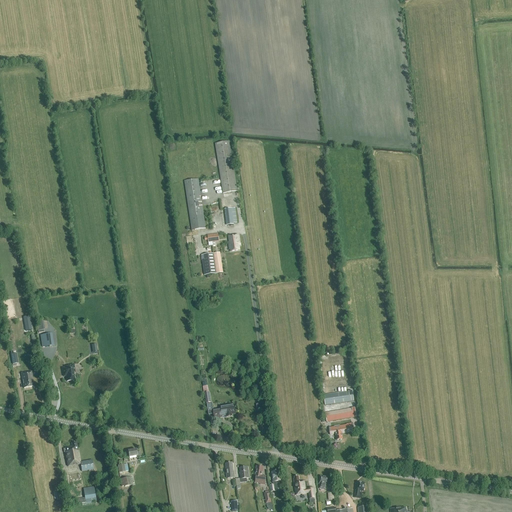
[(223,194),(237,192),(230,142),(215,144),(223,194)]
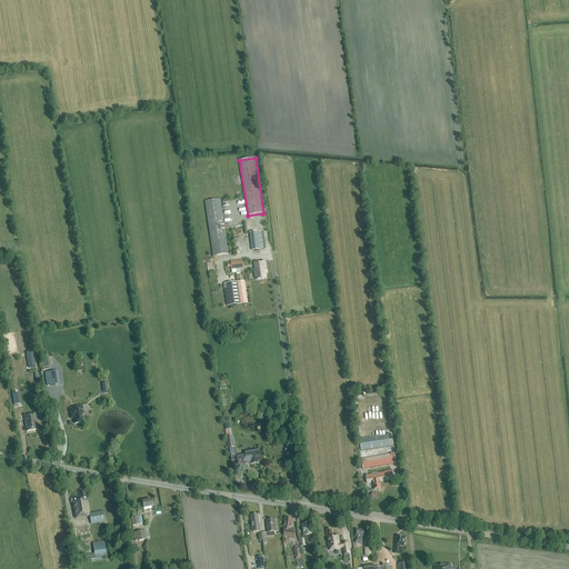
[(220,256),(228,255),(220,199),(206,201),(215,261),(220,260),(220,256)]
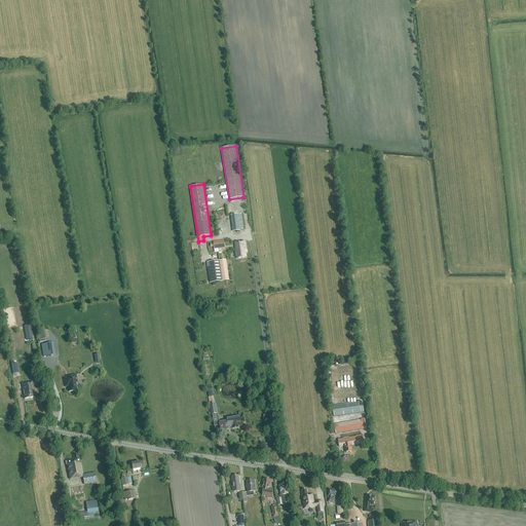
[(219,236),(227,235),(222,196),(214,197),(219,236)]
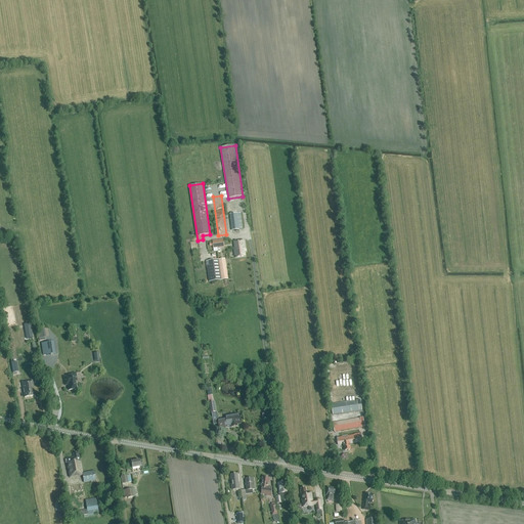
[(239,228),(243,228),(241,213),(230,214),(232,230),(239,229),(239,228)]
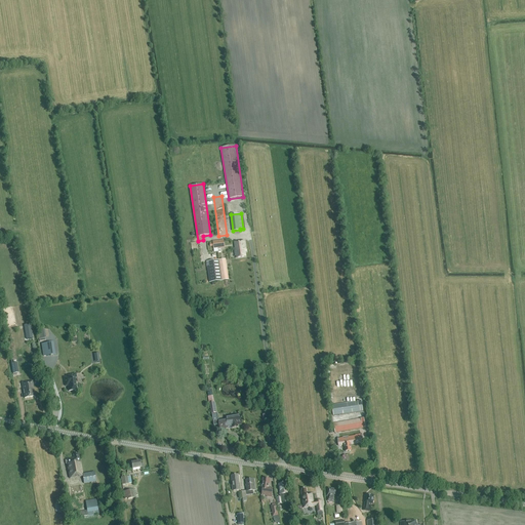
[(220,248),(220,244),(224,244),(224,240),(212,241),(213,243),(210,244),(210,248),(213,248),(213,251),(218,251),(217,248),(220,248)]
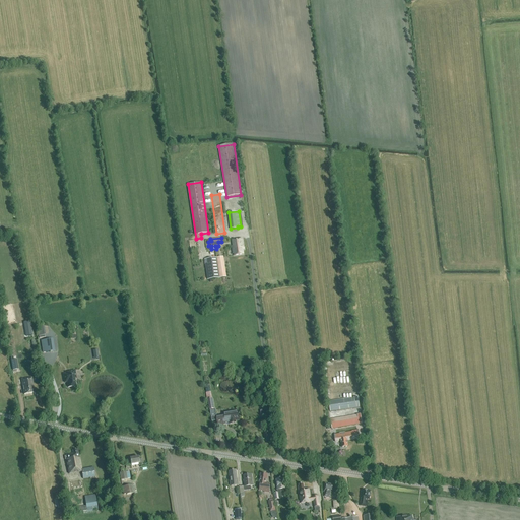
[(243,250),(245,250),(243,239),(232,241),(233,251),(230,251),(231,254),(233,253),(234,255),(240,254),(240,252),(244,252),(243,250)]
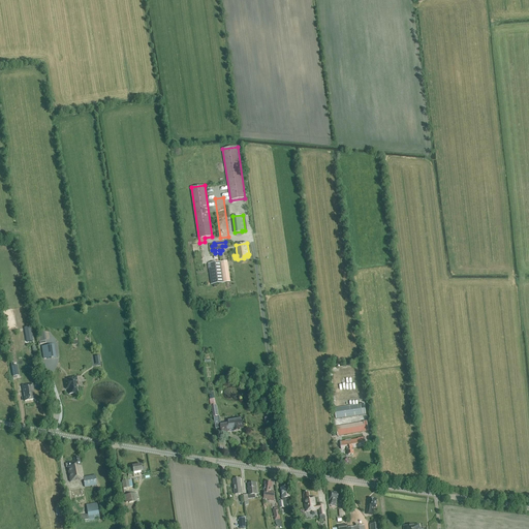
[(205,285),(230,281),(227,261),(203,266),(205,285)]
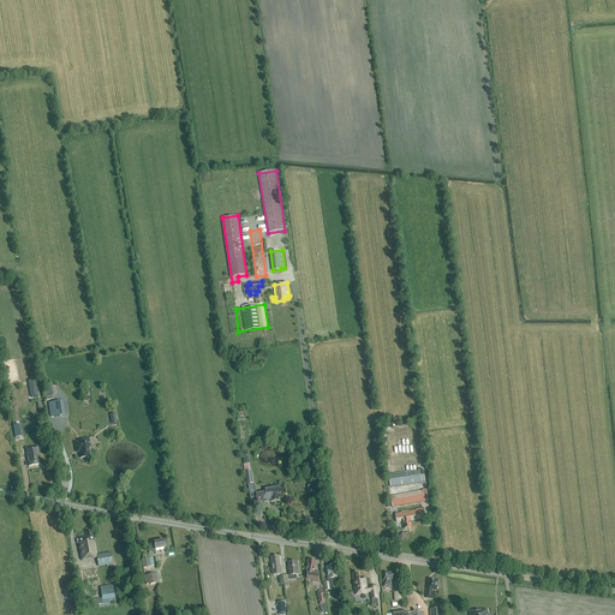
[(58,401),(49,402),(52,417),(60,416),(58,401)]
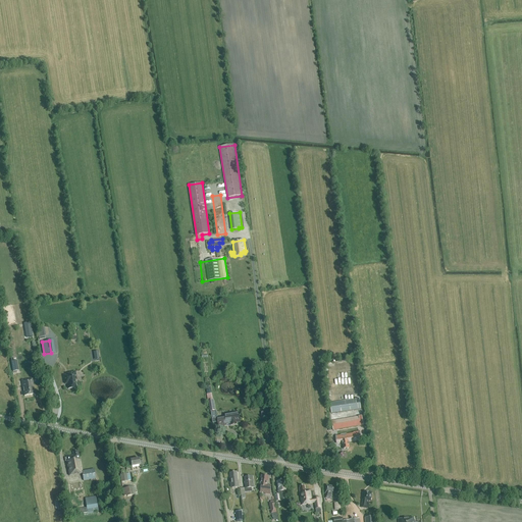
[(73,363),(82,362),(79,344),(71,345),(73,363)]
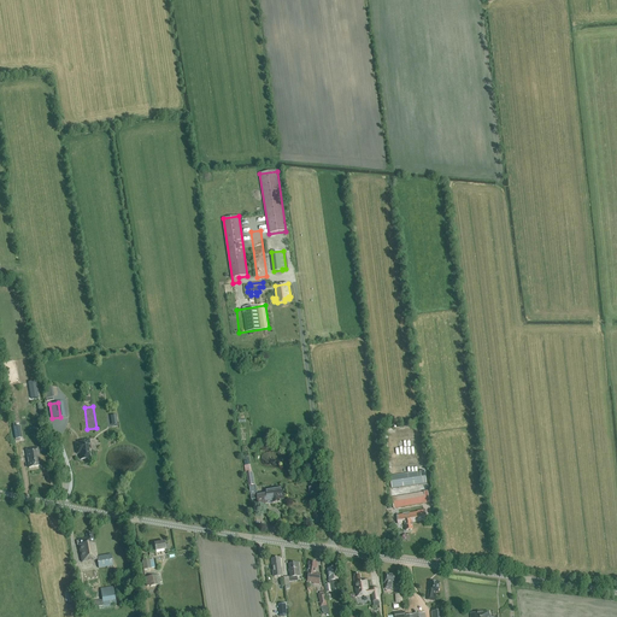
[(75,444),(76,454),(80,454),(80,460),(83,460),(90,459),(89,450),(90,450),(89,439),(82,440),(82,442),(75,444)]
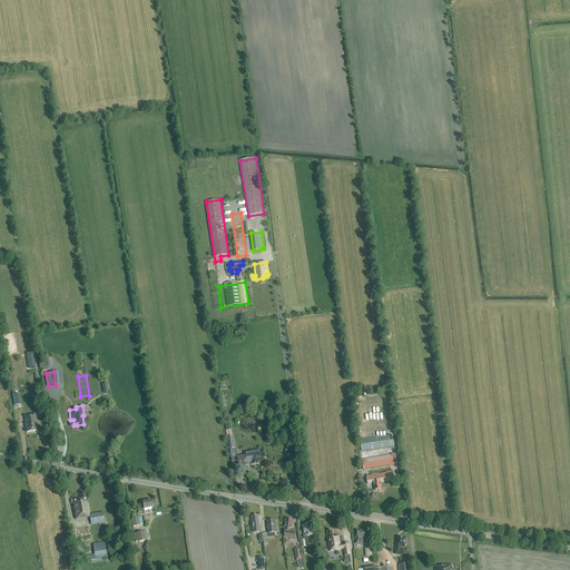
[(27,432),(38,430),(35,413),(23,415),(25,423),(26,423),(26,426),(27,432)]
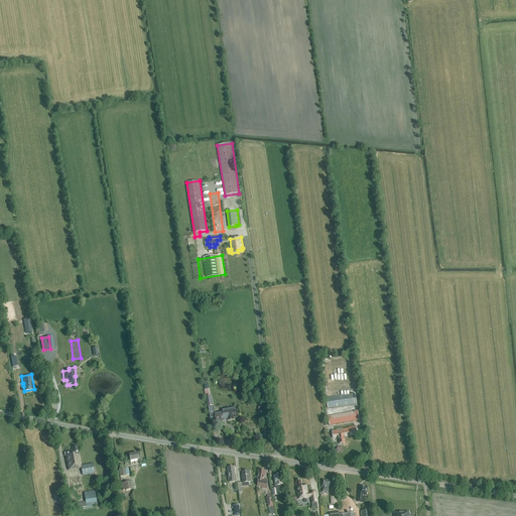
[(328,408),(356,404),(355,394),(326,398),(328,408)]
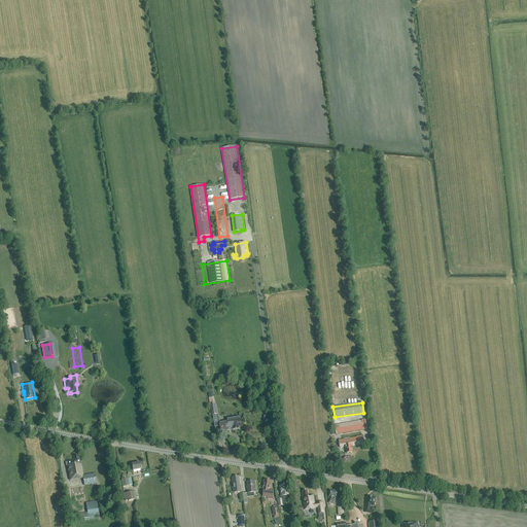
[(218,415),(213,416),(215,427),(219,427),(220,430),(225,429),(226,428),(233,427),(233,429),(243,426),(241,417),(231,418),(232,420),(219,423),(218,415)]
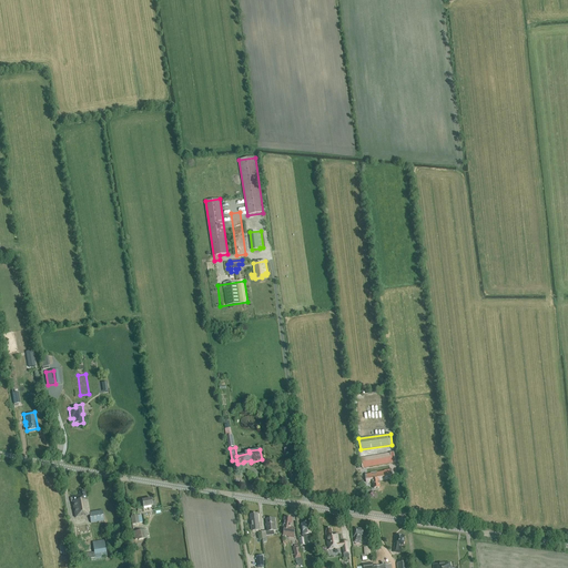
[(362,468),(395,463),(394,453),(361,458),(362,468)]
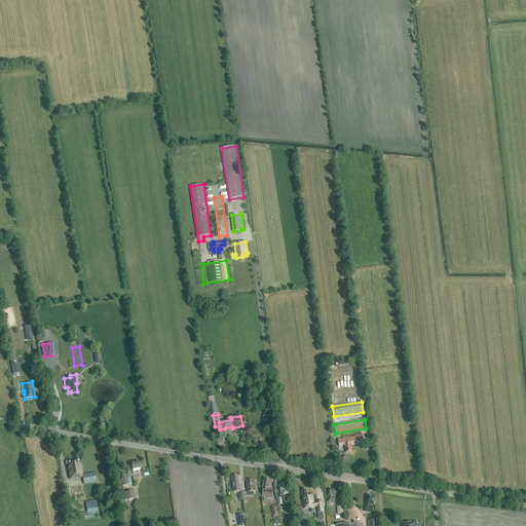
[(364,443),(363,438),(362,435),(355,436),(357,437),(349,438),(349,439),(344,440),(344,439),(338,440),(339,446),(344,445),(346,452),(352,451),(351,445),(364,443)]
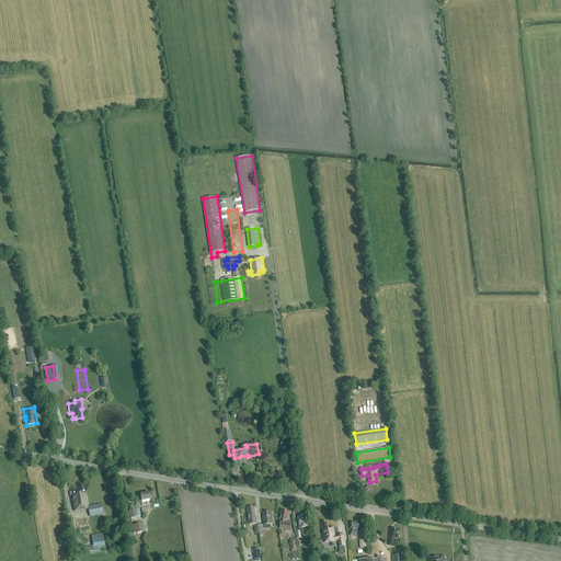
[(90,516),(103,514),(101,503),(88,506),(86,492),(84,493),(83,484),(78,485),(79,489),(71,490),(71,492),(69,492),(70,495),(71,495),(75,511),(89,508),(90,516)]
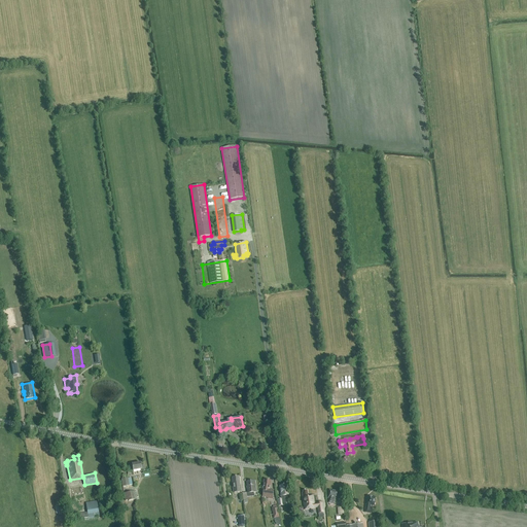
[(141,471),(144,470),(143,465),(140,466),(140,463),(132,464),(133,471),(140,469),(141,471)]
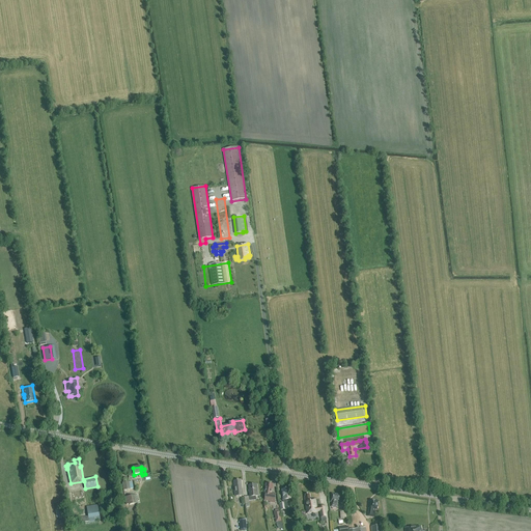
[(234,481),(235,491),(236,497),(243,496),(241,480),(234,481)]
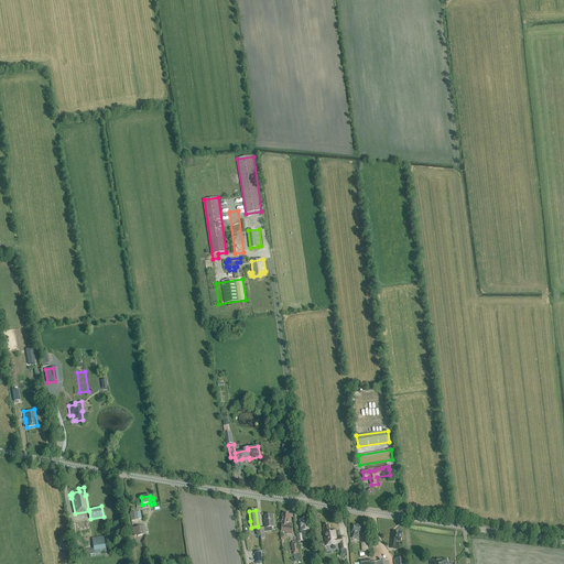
[(282,529),(282,532),(288,533),(291,534),(292,530),(288,529),(289,527),(290,516),(283,514),(282,519),(281,520),(281,522),(282,522),(281,527),(284,527),(283,529),(282,529)]
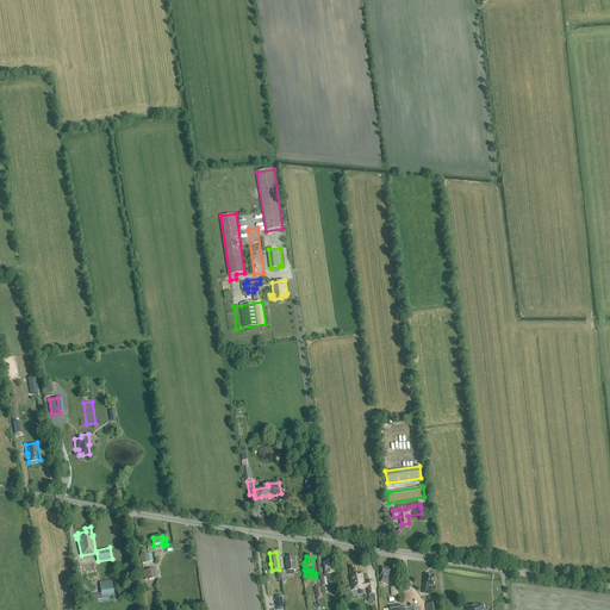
[(294,571),(296,570),(294,558),(286,559),(287,571),(281,572),(282,583),(287,583),(286,576),(294,574),(294,571)]
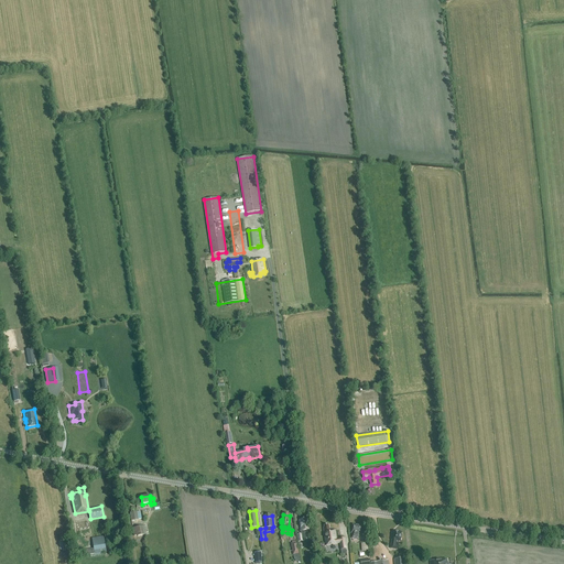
[(305,531),(310,530),(307,520),(300,521),(302,535),(297,535),(299,542),(302,542),(306,541),(305,531)]
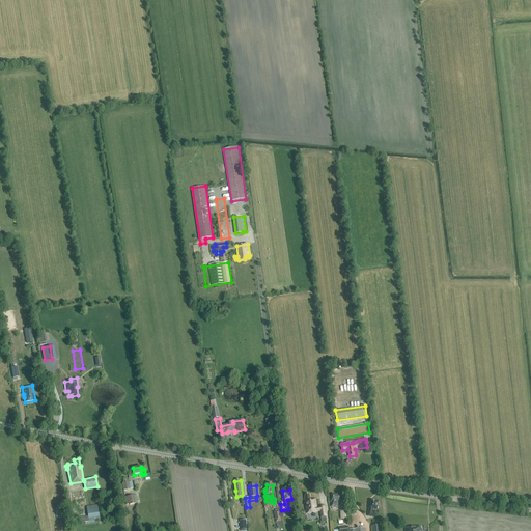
[(331,502),(332,503),(331,507),(339,508),(339,504),(340,504),(341,496),(332,494),(331,502)]
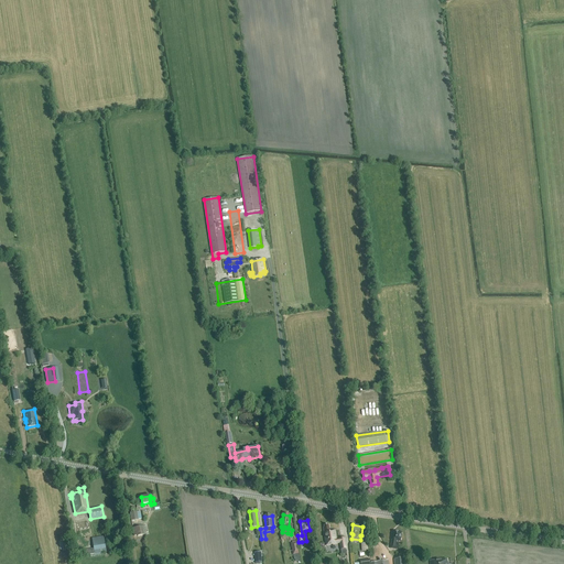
[(144,542),(142,535),(145,534),(144,525),(132,529),(133,537),(137,535),(138,537),(139,543),(144,542)]
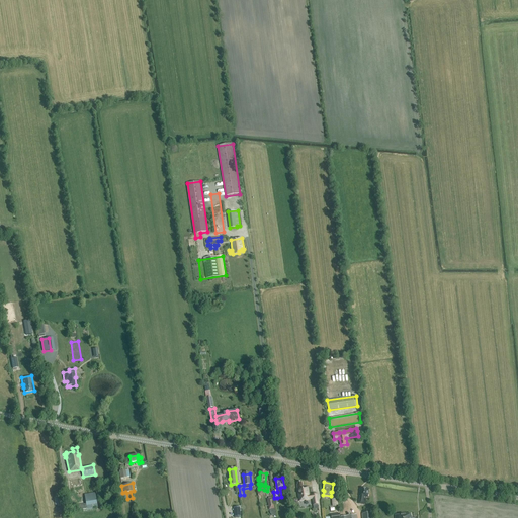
[(313,506),(314,506),(314,510),(319,509),(317,495),(312,496),(310,497),(309,488),(303,489),(301,483),(297,483),(298,485),(297,485),(299,502),(310,500),(313,500),(313,506)]
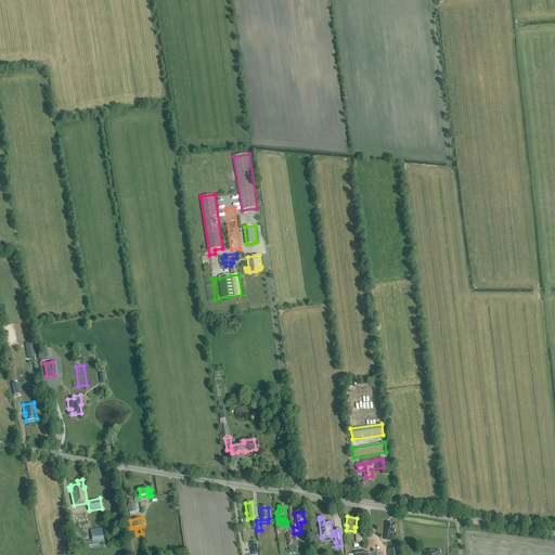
[(395,530),(396,525),(395,525),(395,524),(391,524),(387,523),(385,532),(384,538),(390,539),(391,533),(394,533),(394,532),(395,532),(395,530)]
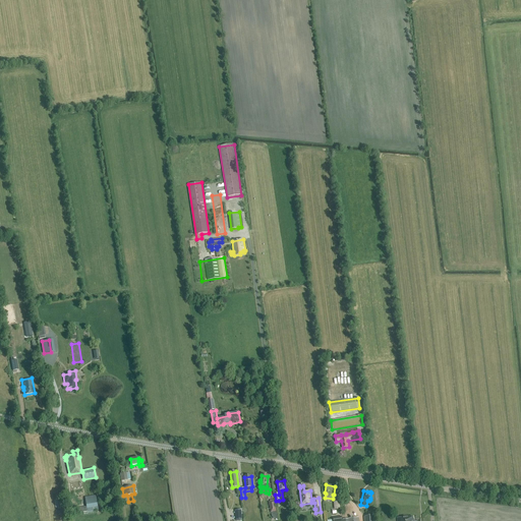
[(96,497),(84,497),(88,511),(98,510),(96,497)]
